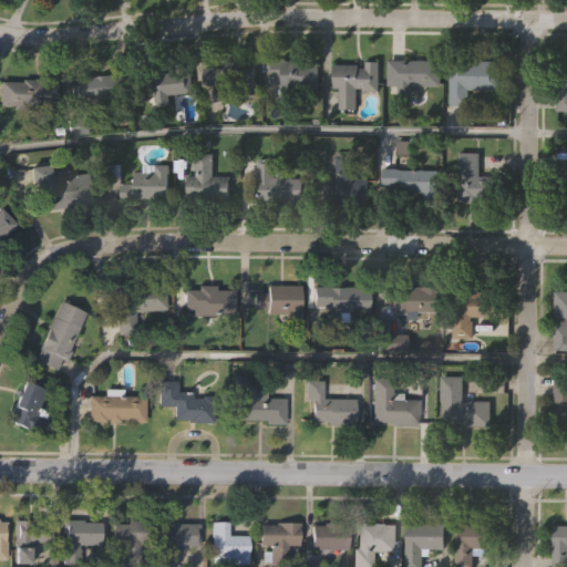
[(220,96),(220,83),(206,84),(204,66),(220,65),(220,68),(228,66),(227,60),(255,58),(258,94),(239,95),(238,81),(236,82),(237,95),(220,96)]
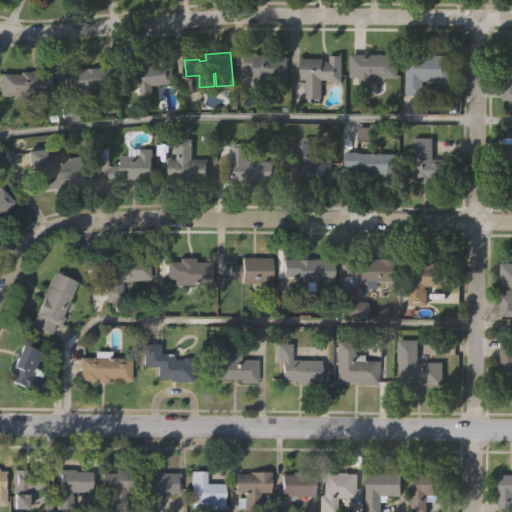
[(242,68),(242,52),(257,52),(256,54),(272,54),(272,55),(289,56),(289,89),(275,88),(275,76),(271,76),(271,91),(255,91),(255,68),(242,68)]
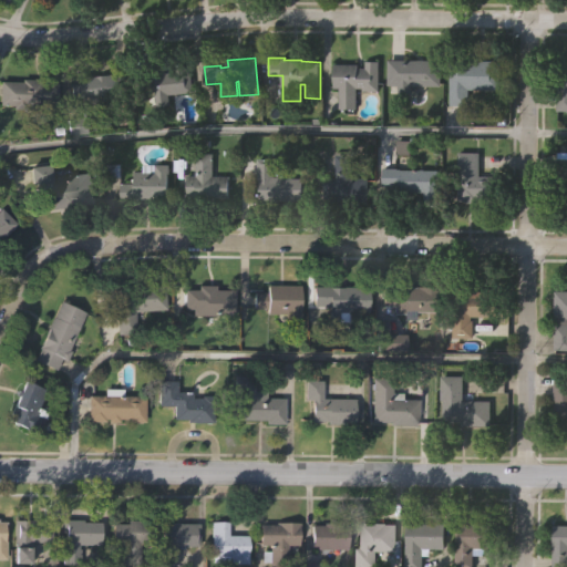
[(497,60),(497,89),(466,88),(466,104),(447,104),(447,59),(497,60)]
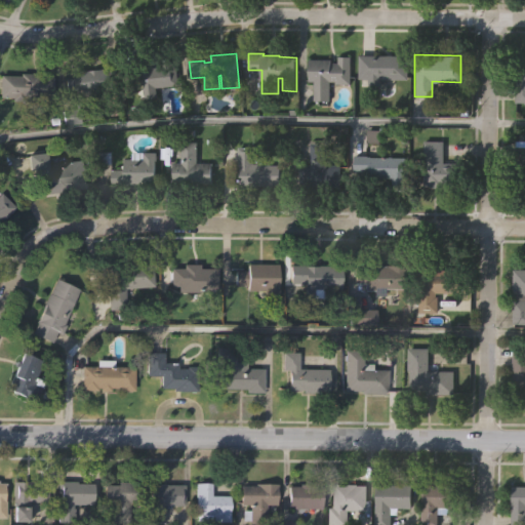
[(335,83),(335,80),(329,81),(329,99),(313,99),(313,80),(308,80),(308,57),(330,58),(330,62),(337,62),(338,55),(351,56),(351,84),(335,83)]
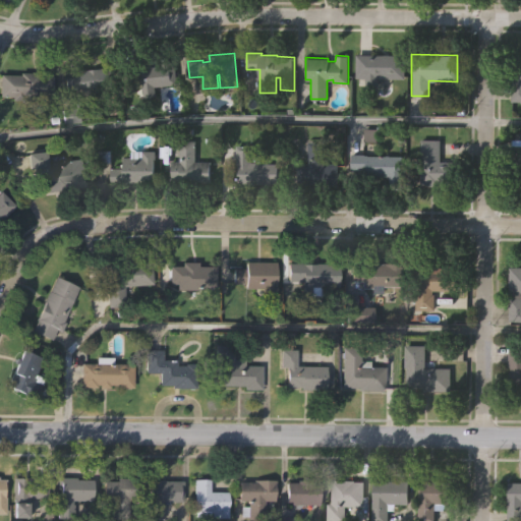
[(402,56),(402,79),(374,78),(374,88),(363,88),(363,79),(353,79),(354,55),(402,56)]
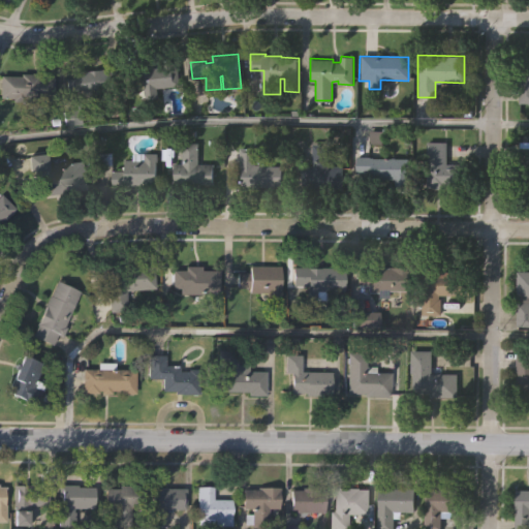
[(528,101),(518,101),(518,56),(528,56),(528,101)]
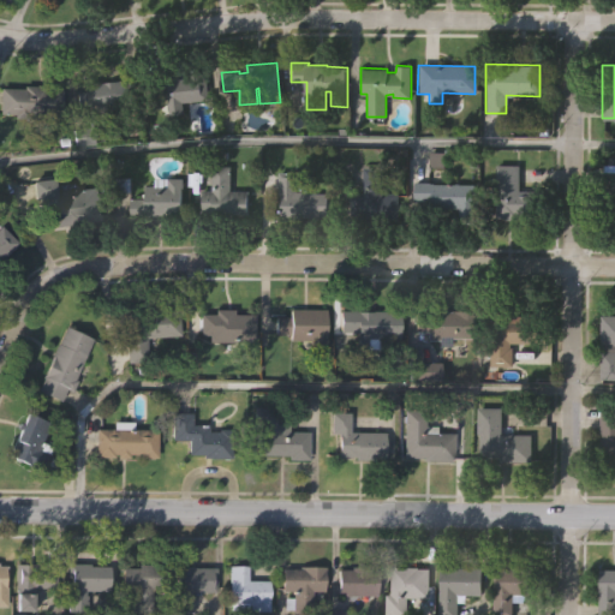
[(212,97),(185,101),(186,112),(165,114),(163,103),(167,103),(166,93),(154,94),(153,76),(180,73),(181,78),(193,77),(192,73),(208,71),(212,97)]
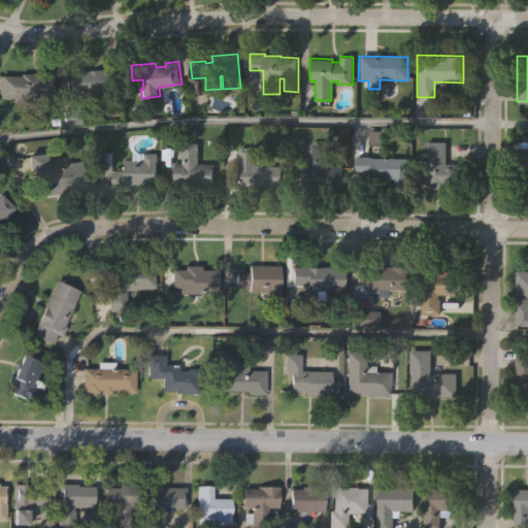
[(117,66),(120,89),(69,94),(67,77),(78,76),(77,70),(117,66)]
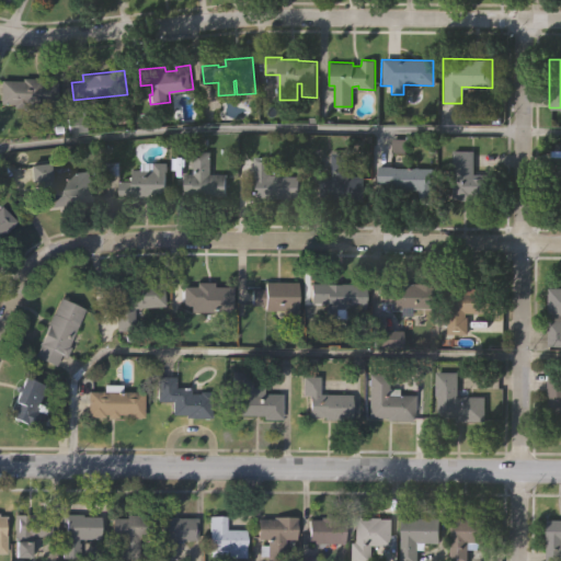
[(58,104),(26,104),(26,107),(14,107),(14,103),(0,103),(0,79),(23,80),(23,78),(44,78),(44,81),(58,81),(58,104)]
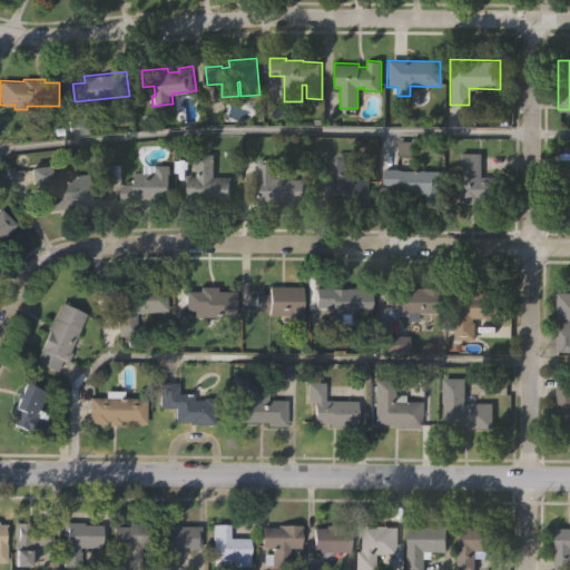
[(569,204),(559,204),(559,158),(562,158),(562,151),(566,151),(566,145),(569,145),(569,204)]
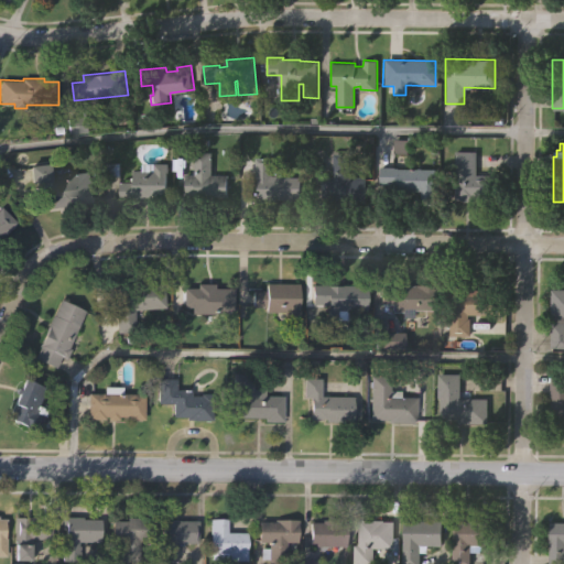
[(478,172),(489,172),(488,197),(456,197),(456,149),(478,149),(478,172)]
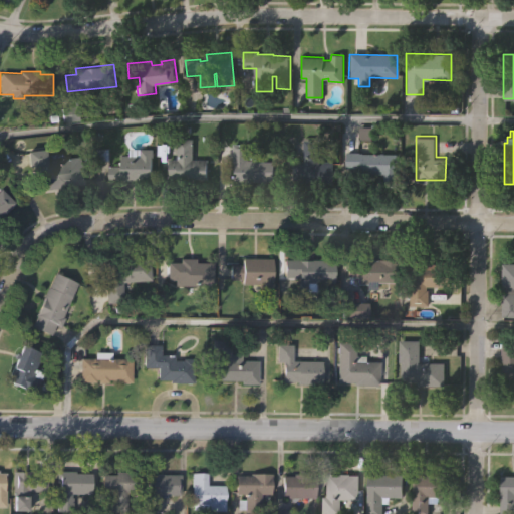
[(194,159),(208,159),(207,180),(178,179),(178,177),(169,177),(170,158),(178,159),(179,138),(195,138),(194,159)]
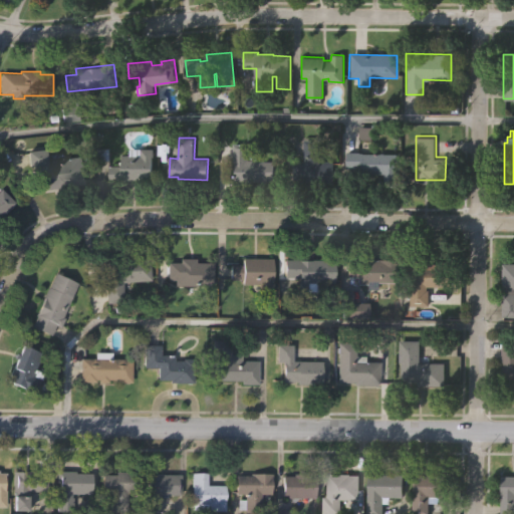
[(330,161),(329,182),(303,182),(303,179),(289,179),(290,160),(300,160),(300,139),(317,140),(317,161),(330,161)]
